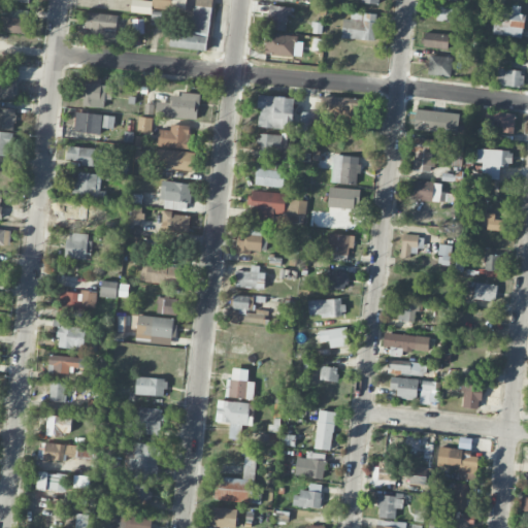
[(152,0),(152,7),(187,9),(186,0),(152,0)]
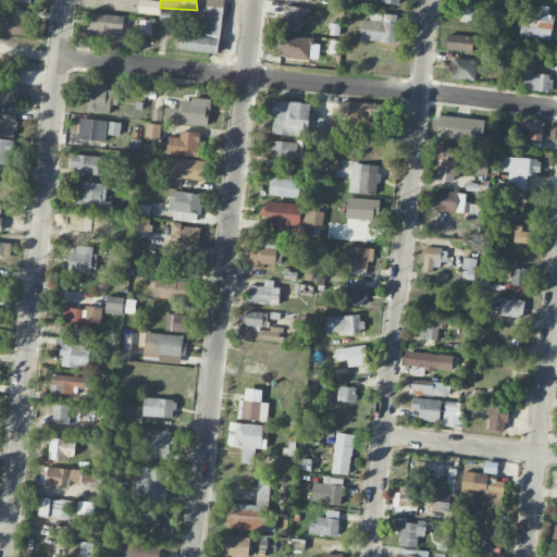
[(178,49),(219,52),(223,0),(205,0),(202,33),(181,31),(178,49)]
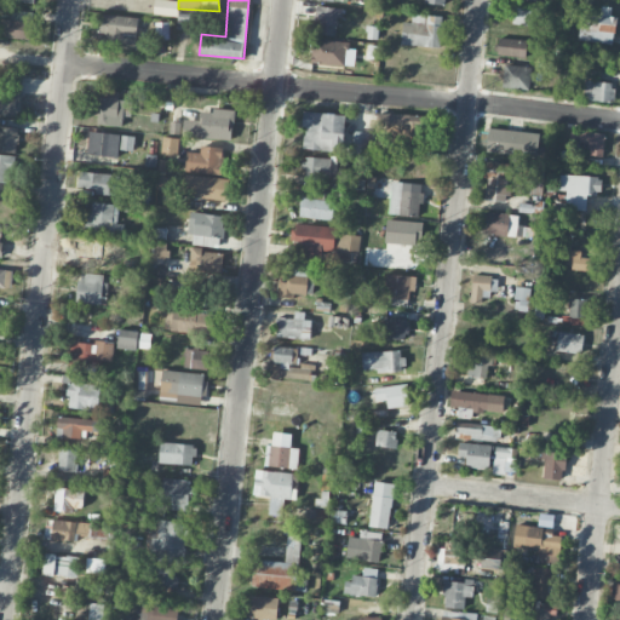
[(338,35),(340,9),(316,6),(314,34),(338,35)]
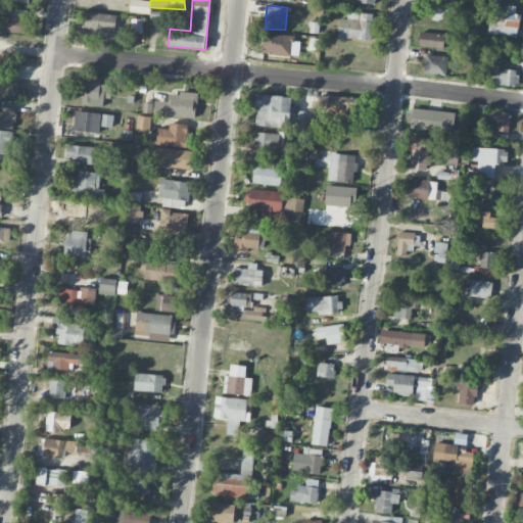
[(446,21),(448,7),(433,5),(432,19),(446,21)]
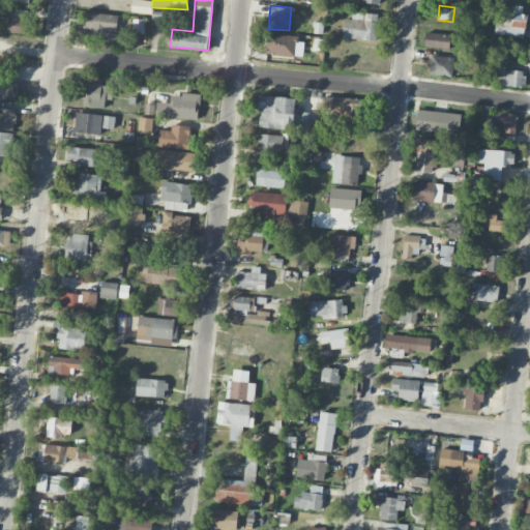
[(494,34),(525,37),(526,13),(523,13),(523,6),(513,5),(512,15),(496,12),(494,34)]
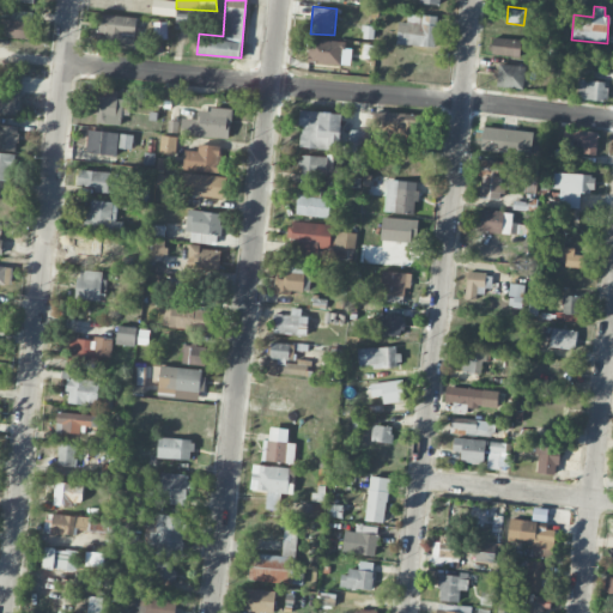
[(31,40),(32,11),(11,10),(11,19),(2,18),(1,37),(31,40)]
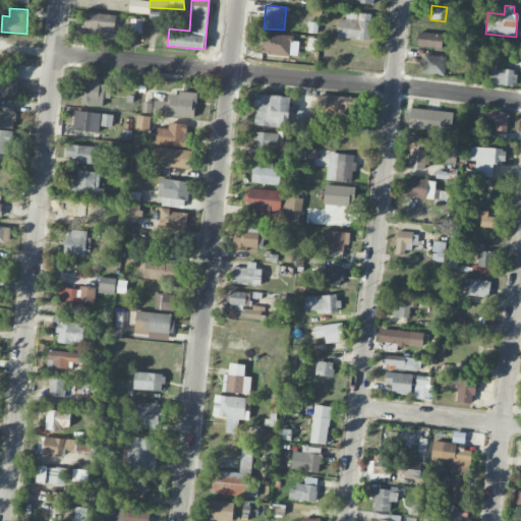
[(117,15),(85,10),(82,32),(114,36),(117,15)]
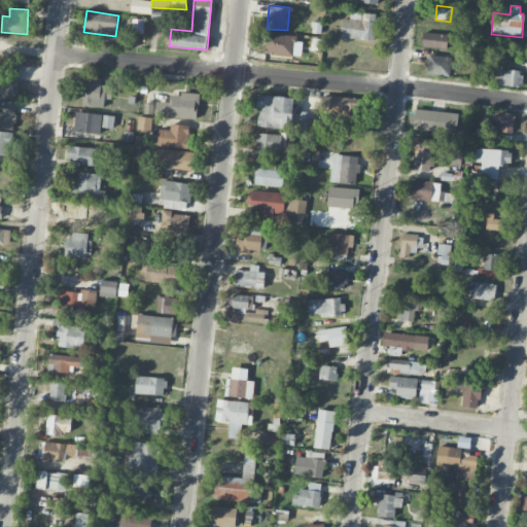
[(377,14),(350,10),(349,19),(343,19),(341,37),(374,41),(377,14)]
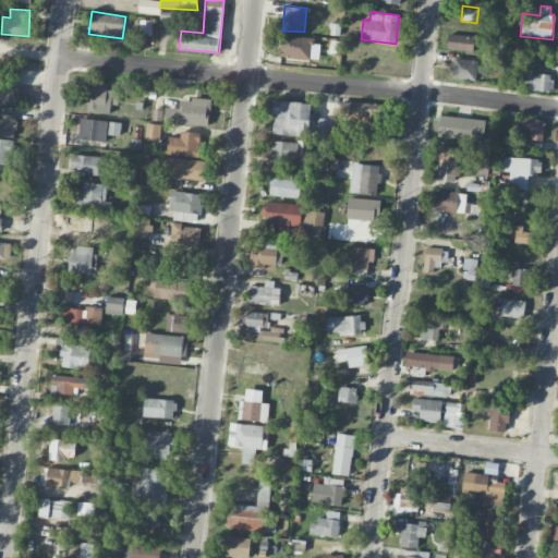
[(152,20),(140,20),(140,29),(129,28),(128,36),(152,37),(152,20)]
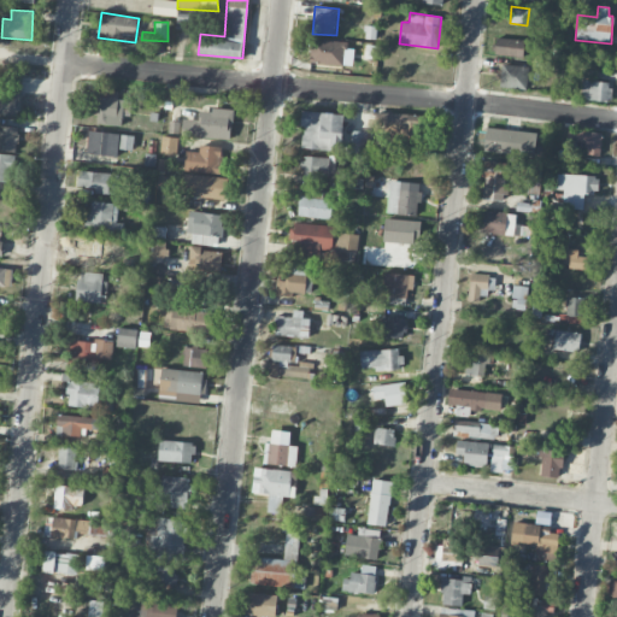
[(494,56),(523,57),(524,39),(495,37),(494,56)]
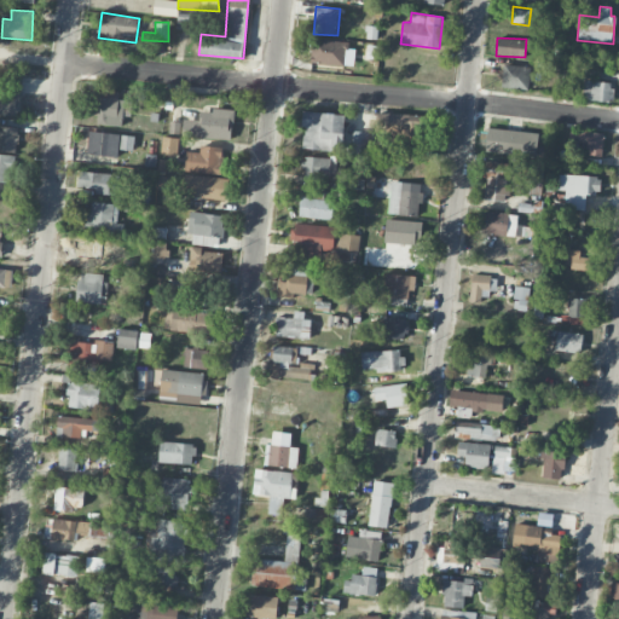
[(311,63),(345,64),(346,41),(312,40),(311,63)]
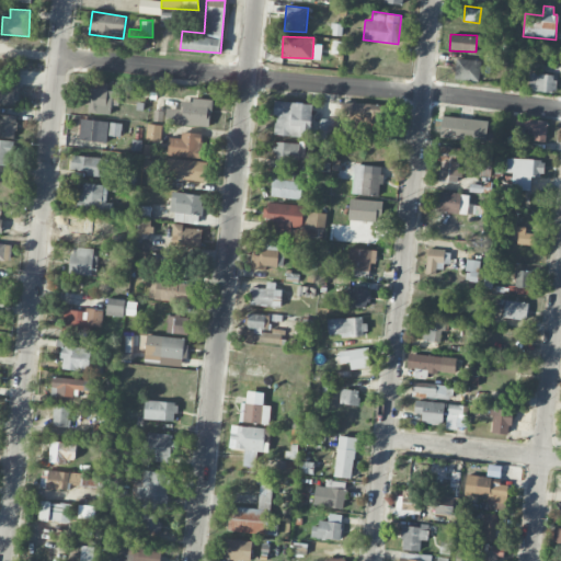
[(481,59),(455,58),(454,79),(480,80),(481,59)]
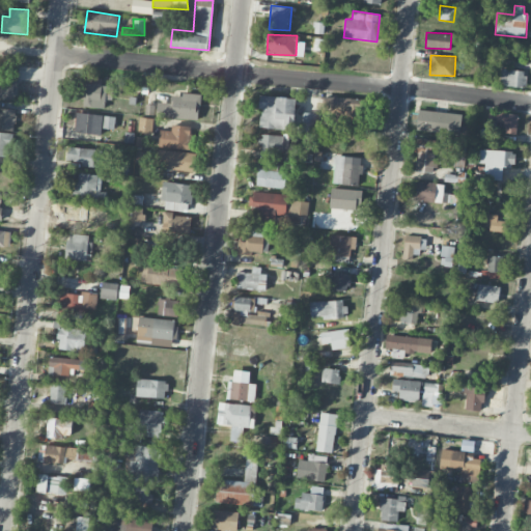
[(19,67),(6,67),(6,80),(0,79),(0,98),(18,99),(19,67)]
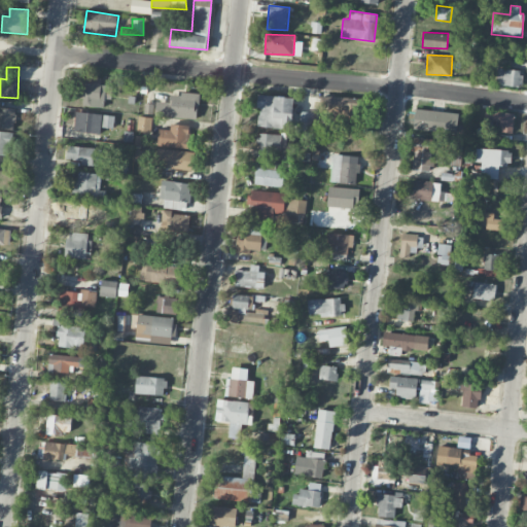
[(521,85),(522,70),(497,69),(496,84),(521,85)]
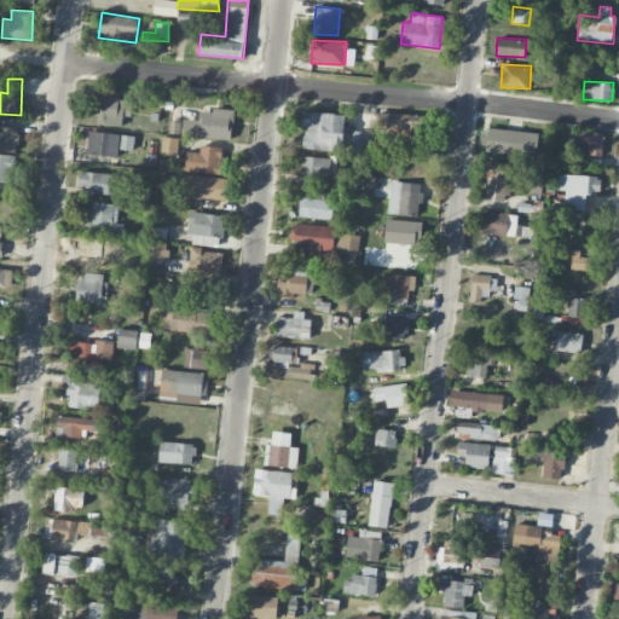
[(122,115),(131,116),(131,100),(119,100),(119,90),(98,90),(97,125),(122,126),(122,115)]
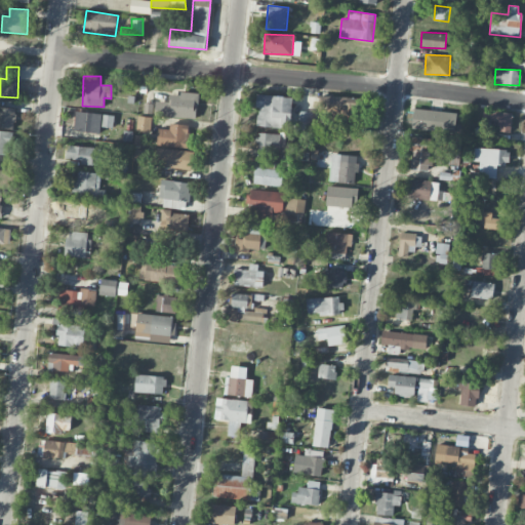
[(197,118),(198,92),(180,91),(179,94),(169,94),(169,102),(156,102),(155,116),(197,118)]
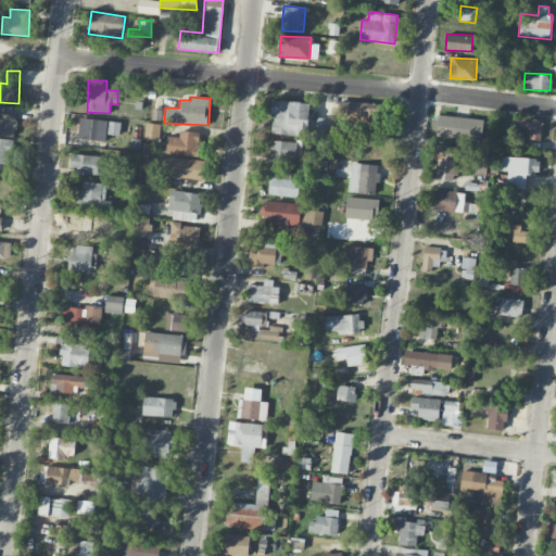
[(310,102),(273,100),(272,113),(274,113),(272,134),(307,136),(310,102)]
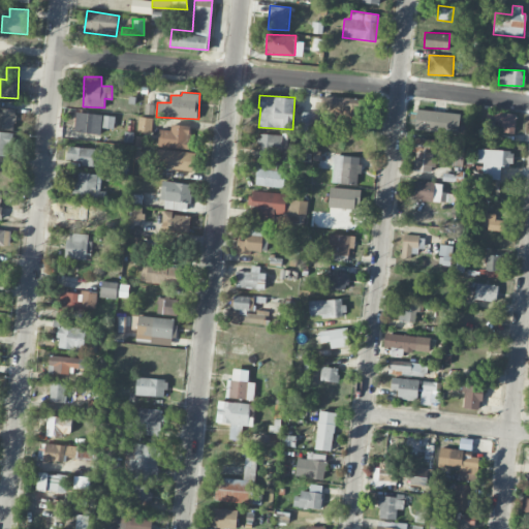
[(320,114),(333,114),(333,122),(361,123),(363,98),(321,96),(320,114)]
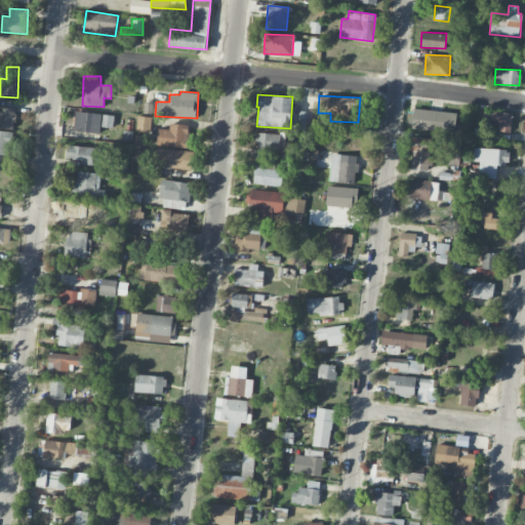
[(0,127),(14,129),(16,108),(0,106),(0,127)]
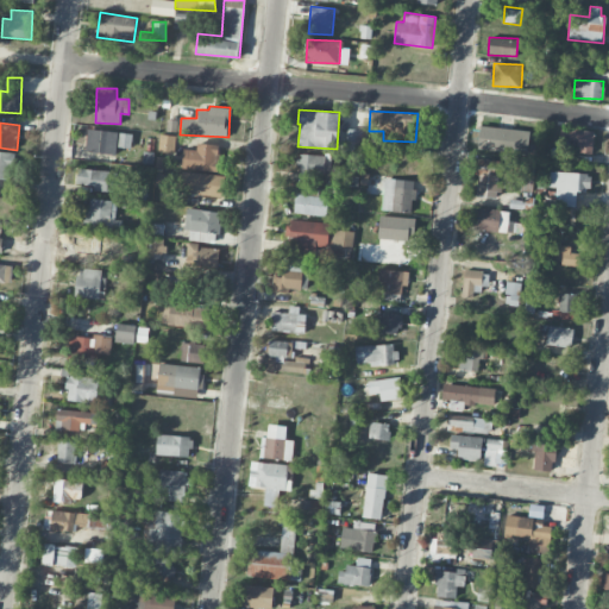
[(528,150),(528,129),(472,127),(472,149),(528,150)]
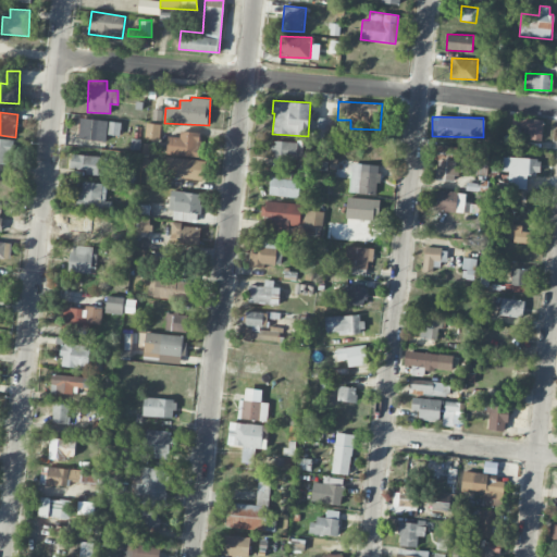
[(541,140),(544,120),(518,116),(516,127),(530,130),(529,138),(541,140)]
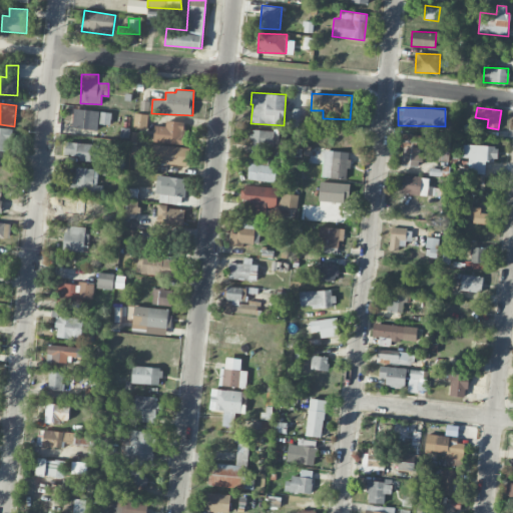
[(97,130),(98,122),(109,123),(110,112),(74,108),(72,127),(97,130)]
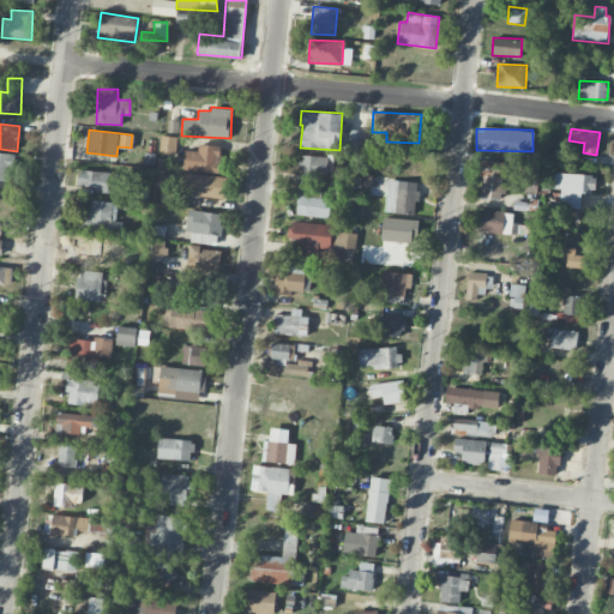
[(365,154),(367,131),(350,130),(348,151),(365,154)]
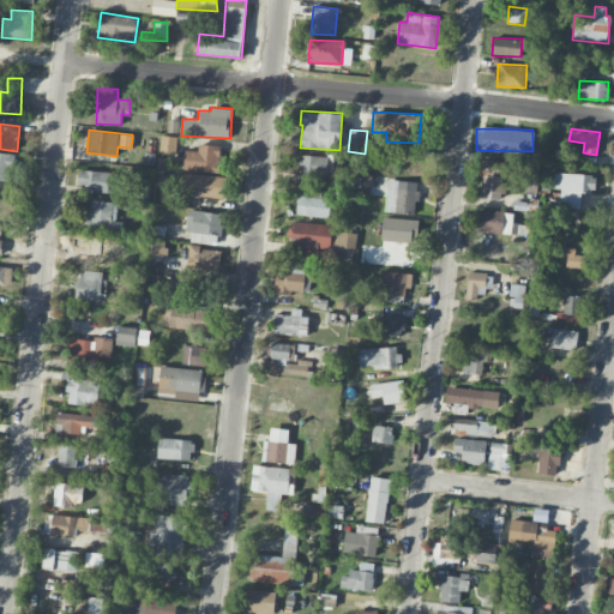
[(160,152),(175,154),(176,137),(161,136),(160,152)]
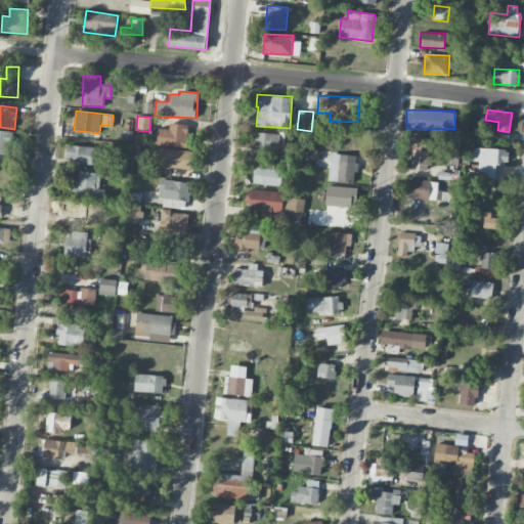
[(187,146),(189,124),(170,123),(169,129),(158,128),(157,145),(187,146)]
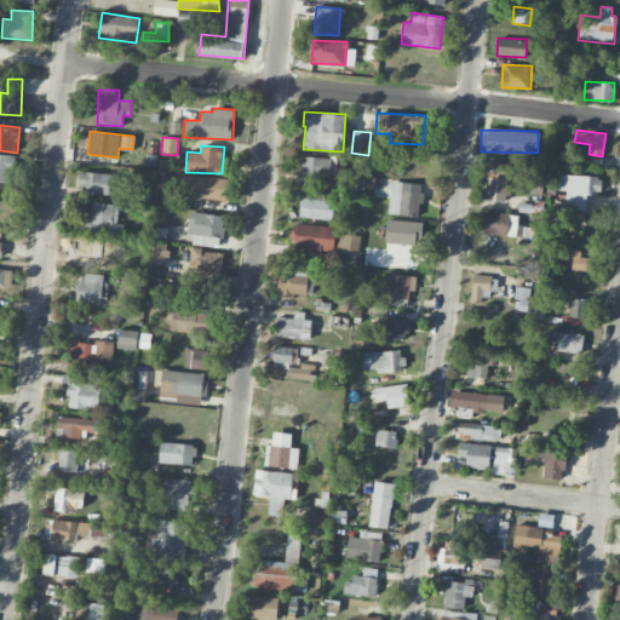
[(0,182),(11,182),(12,155),(0,154),(0,182)]
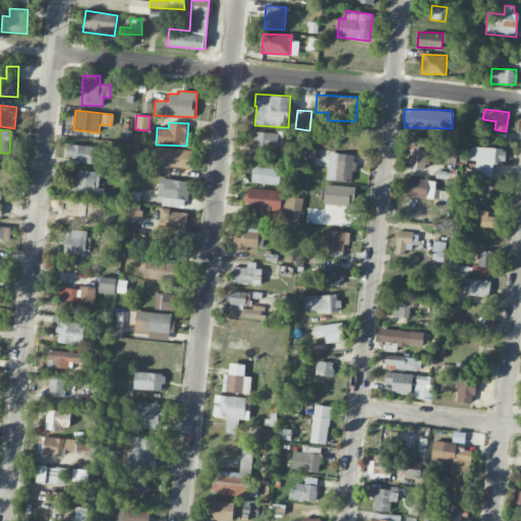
[(254,155),(277,156),(278,133),(255,131),(254,155)]
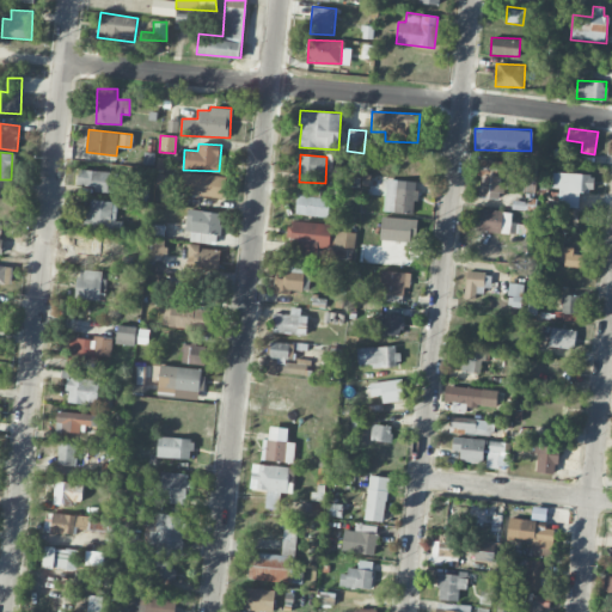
[(538,160),(519,159),(518,173),(507,173),(506,190),(536,193),(538,160)]
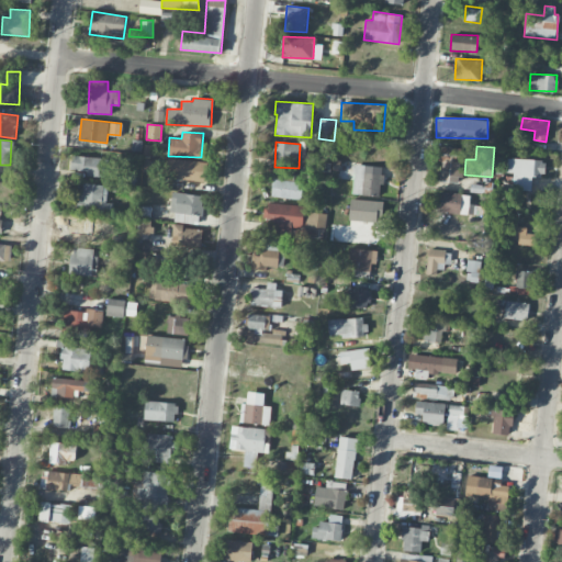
[(460,183),(461,147),(440,147),(439,182),(460,183)]
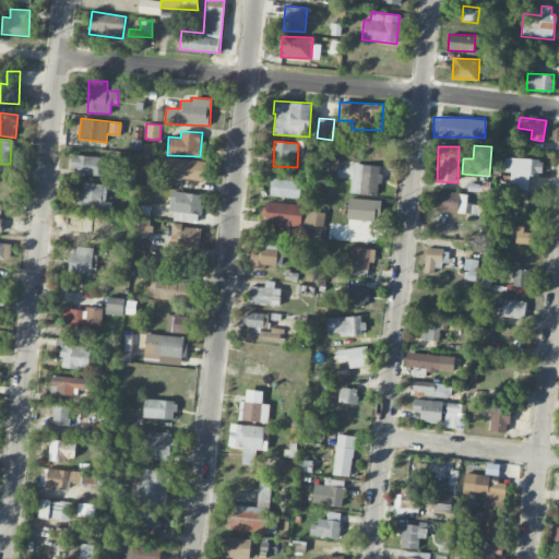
[(106,176),(107,156),(71,155),(70,169),(81,169),(80,175),(106,176)]
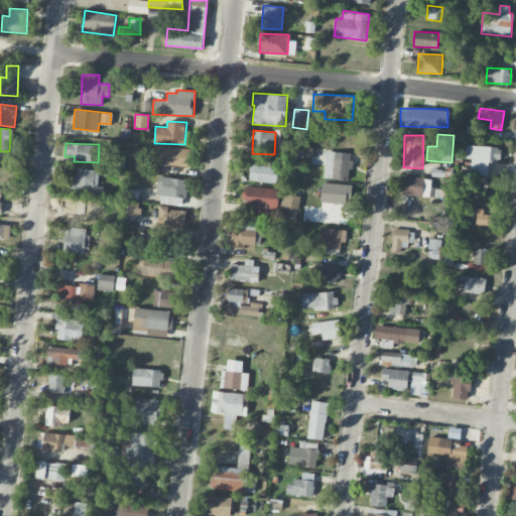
[(190,149),(154,144),(152,162),(188,167),(190,149)]
